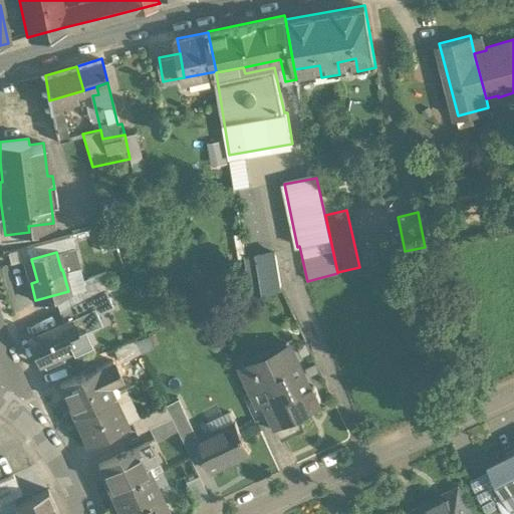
[(274,254),(245,259),(250,296),(279,288),(274,254)]
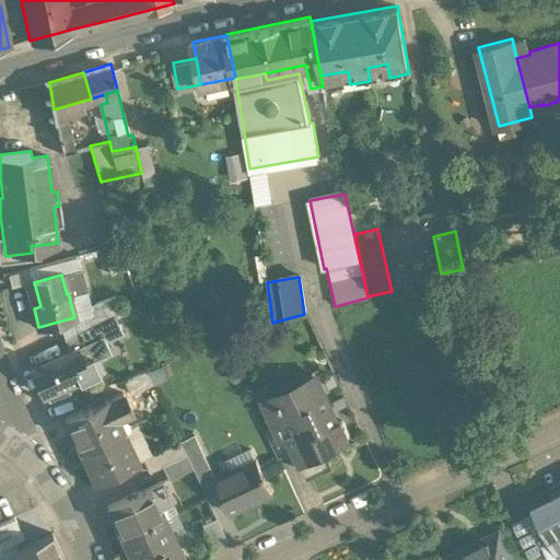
[(86,328),(65,339),(70,351),(66,353),(78,380),(89,375),(82,361),(96,354),(86,328)]
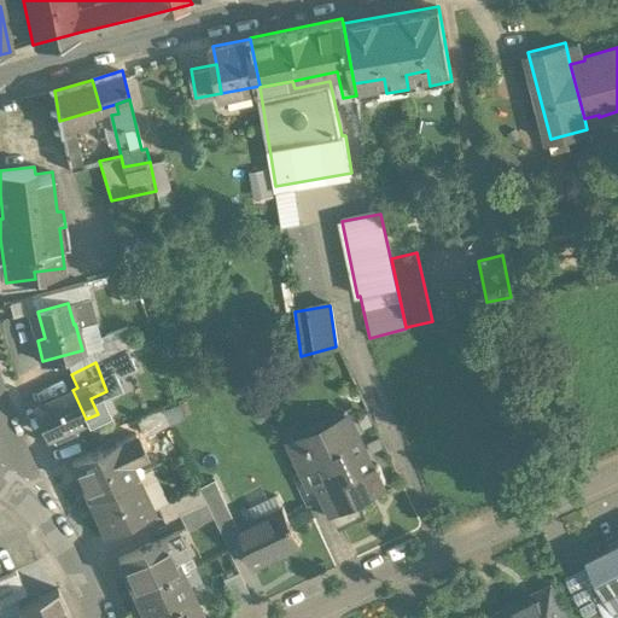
[(73,390),(34,407),(47,436),(86,419),(73,390)]
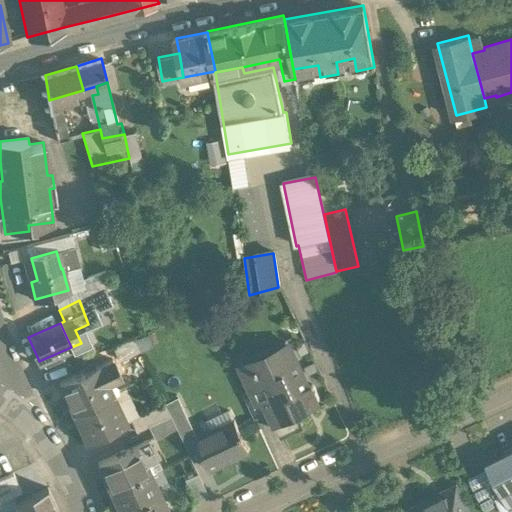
[(293,354),(280,360),(277,355),(257,364),(256,363),(254,364),(258,371),(248,375),(255,389),(255,390),(261,387),(273,412),(283,433),(302,424),(292,403),(311,394),(293,354)]
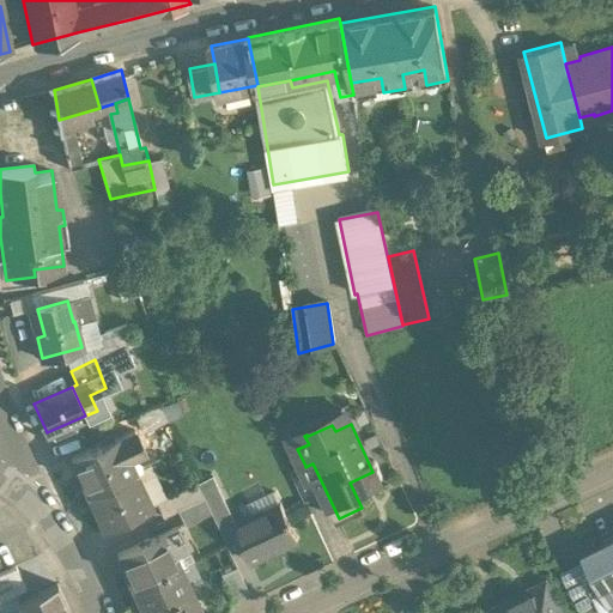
[(116,437),(71,459),(87,493),(128,474),(133,472),(126,459),(143,451),(134,432),(117,439),(116,437)]
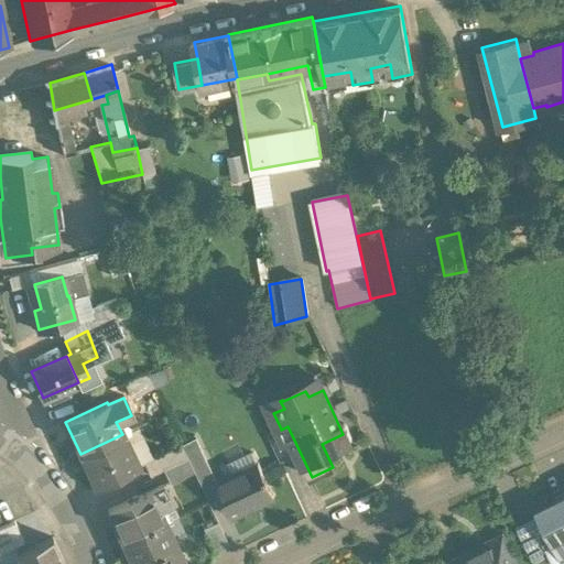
[(288,426),(281,430),(281,429),(267,435),(281,464),(301,454),(288,426)]
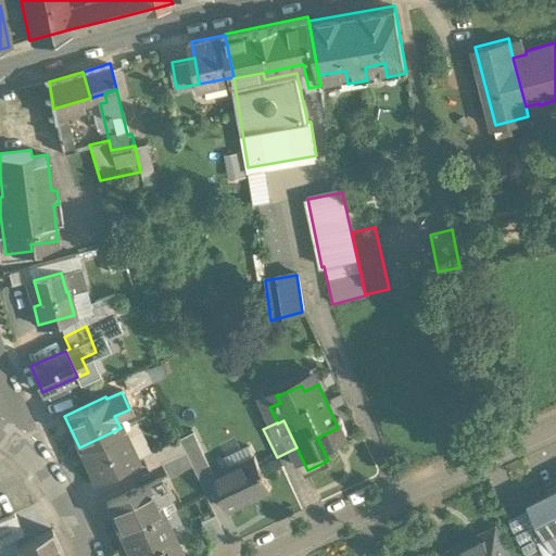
[(116,430),(79,447),(93,479),(131,460),(116,430)]
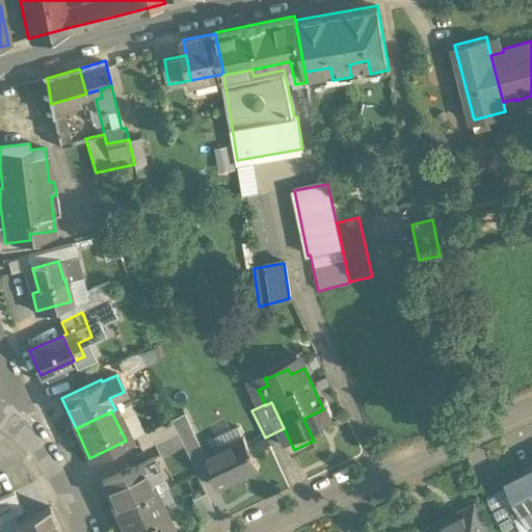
[(169,419),(134,435),(140,449),(154,443),(176,432),(169,419)]
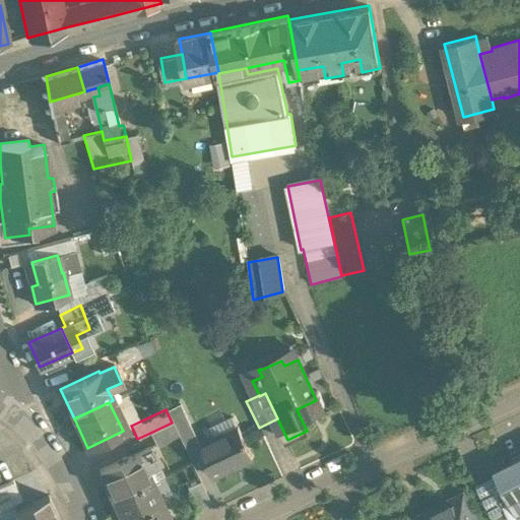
[(172,423),(150,433),(156,445),(178,435),(172,423)]
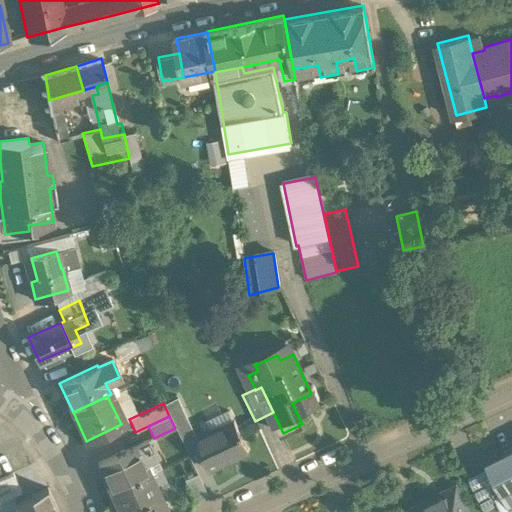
[(237,423),(215,433),(214,430),(196,438),(210,468),(249,450),(237,423)]
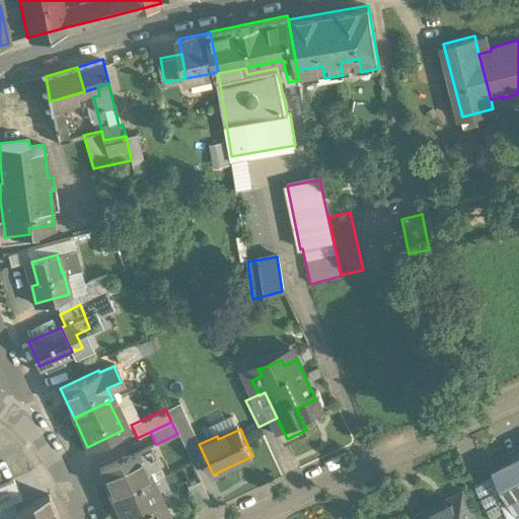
[(149,445),(98,469),(113,499),(147,483),(153,479),(147,467),(158,462),(149,445)]
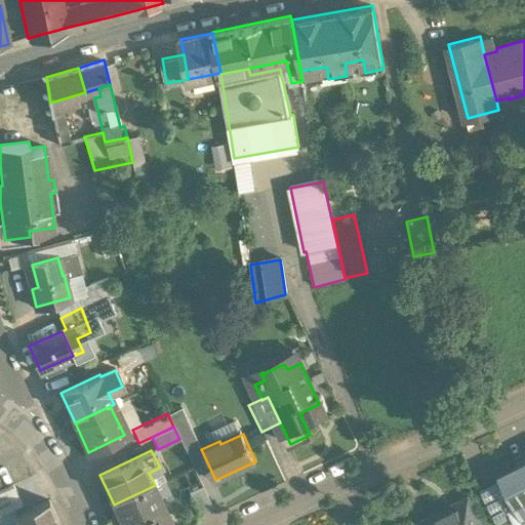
[(524,461),(517,466),(519,472),(500,481),(511,501),(490,513),(496,524),(510,518),(513,524),(519,524),(524,522),(524,461)]
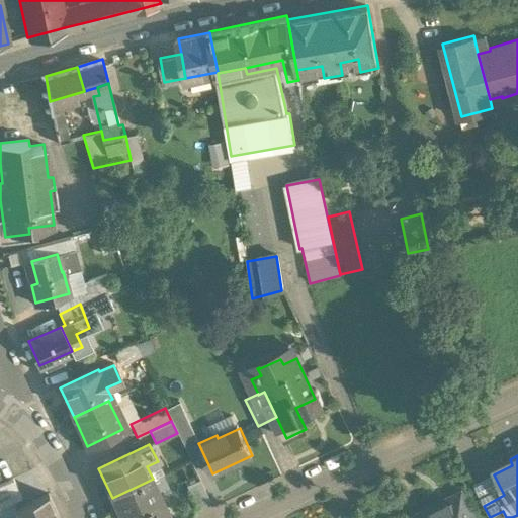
[(494,475),(473,485),(484,506),(504,495),(494,475)]
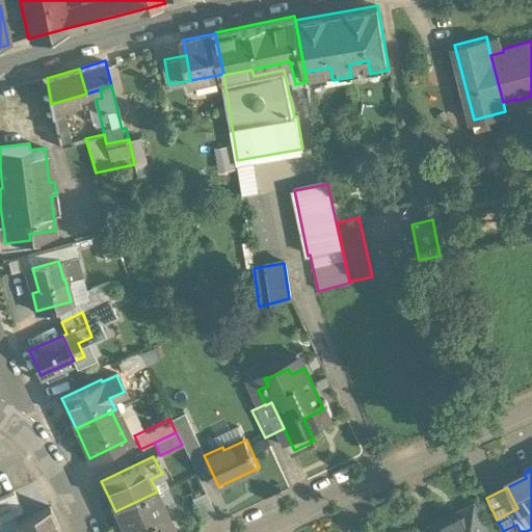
[(12,493),(0,498),(0,521),(22,511),(12,493)]
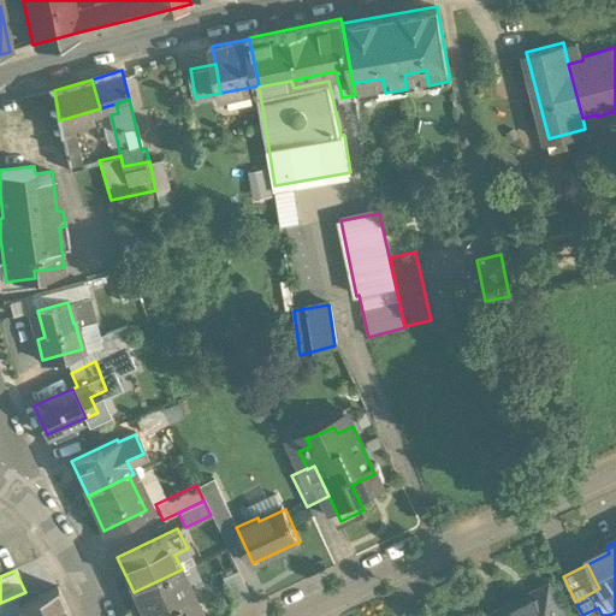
[(236,570),(220,578),(234,604),(249,597),(236,570)]
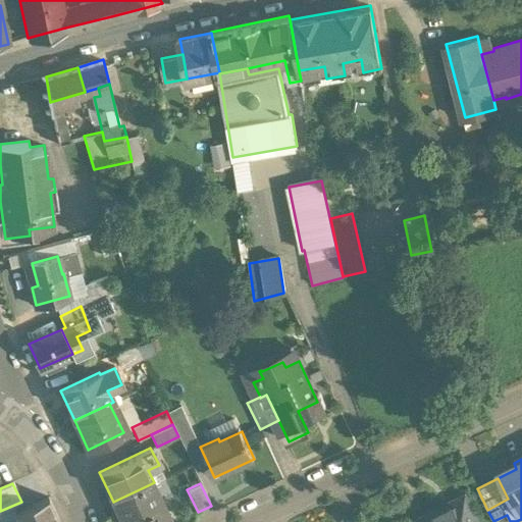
[(148,485),(113,502),(122,521),(158,521),(169,517),(162,503),(157,505),(148,485)]
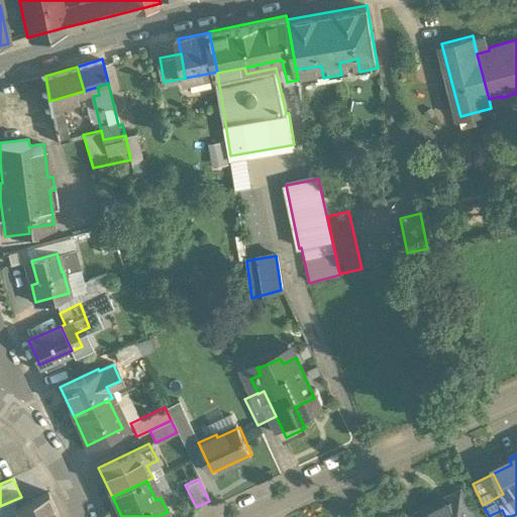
[(471,516),(457,489),(411,512),(413,516),(471,516)]
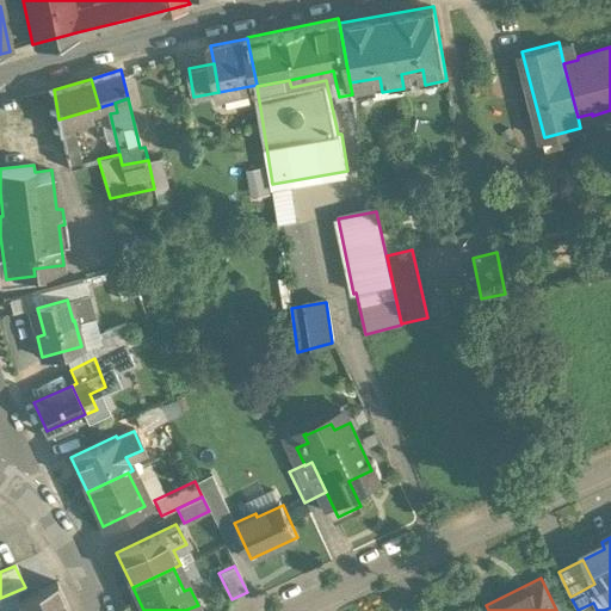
[(67,610),(68,610),(55,584),(18,600),(23,610),(67,610)]
